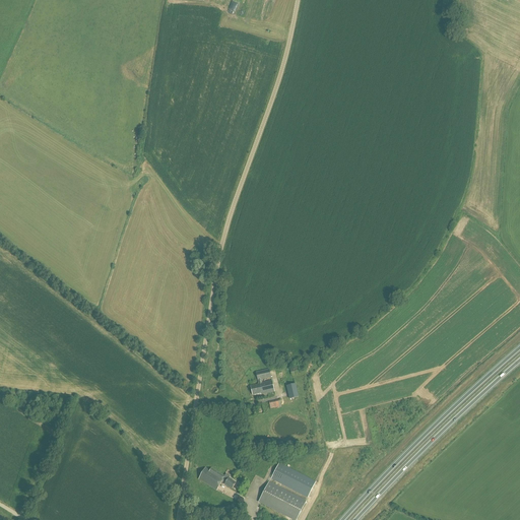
[(262,383),(262,380),(271,378),(269,370),(261,371),(256,373),(258,381),(258,384),(259,385),(251,386),(253,395),(261,393),(261,395),(274,392),(271,381),(262,383)]
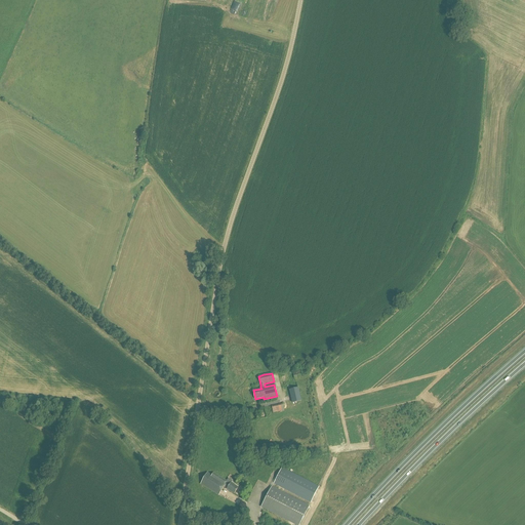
[(292,403),(301,401),(298,388),(289,390),(292,403)]
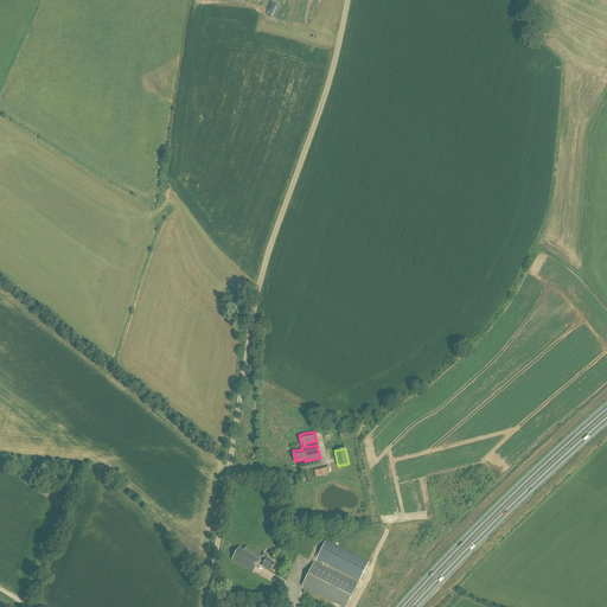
[(310,479),(328,474),(327,467),(307,471),(310,479)]
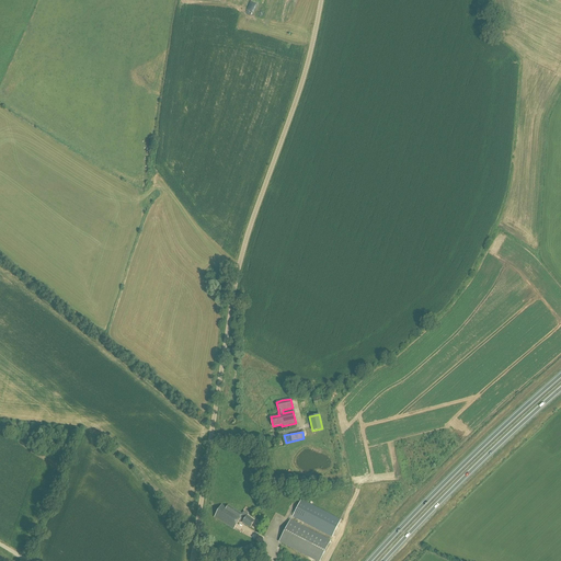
[(332,537),(341,521),(301,500),(293,516),(332,537)]
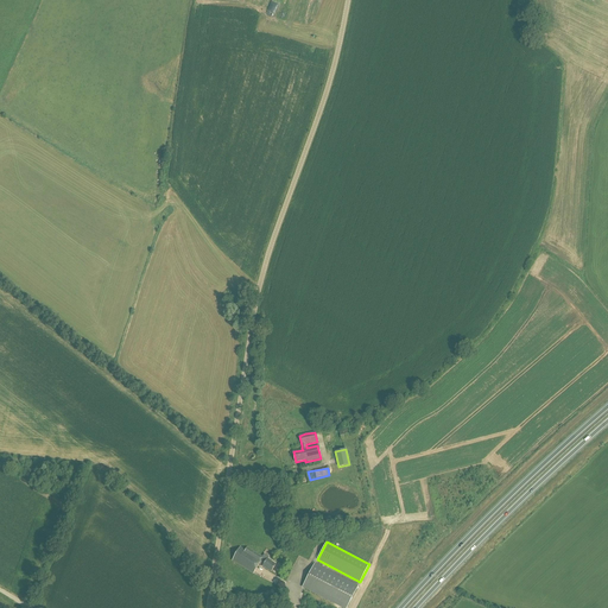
[(246,550),(240,546),(232,561),(253,574),(263,559),(266,562),(263,567),(271,572),(276,564),(271,562),(272,561),(268,559),(270,557),(265,555),(263,557),(247,548),(246,550)]
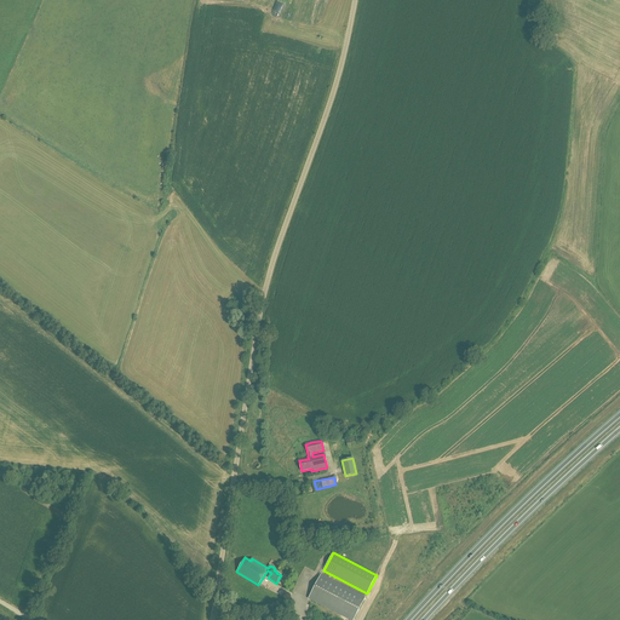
[(350,619),(352,619),(365,597),(321,575),(309,598),(350,619)]
